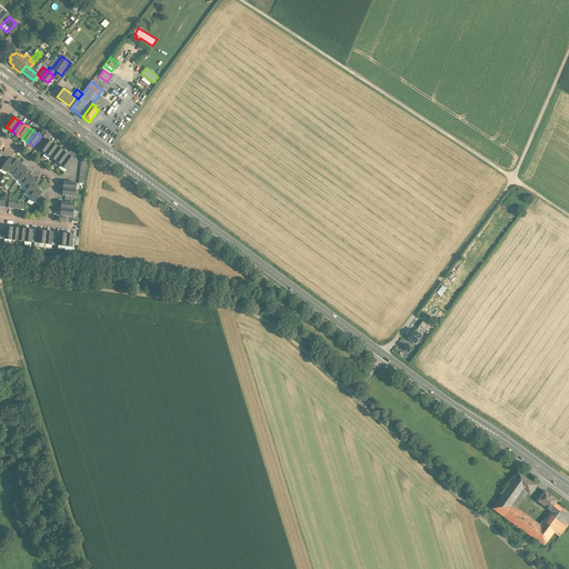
[(41,147),(39,150),(45,153),(52,143),(47,140),(46,141),(41,147)]
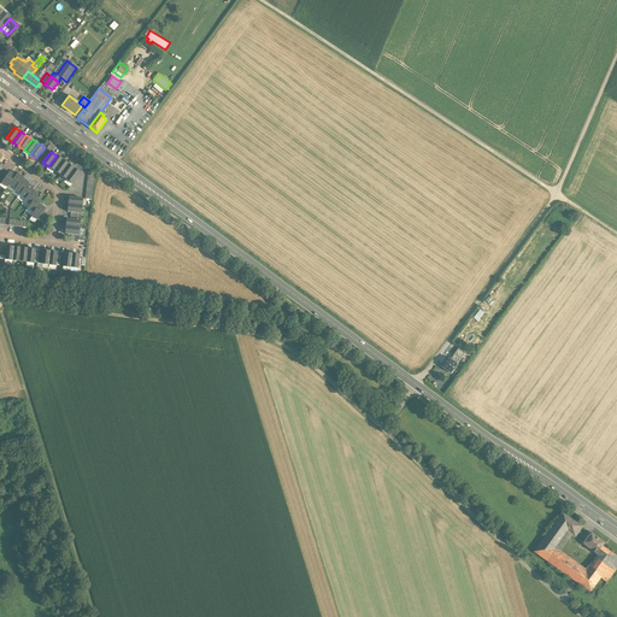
[(57,156),(48,166),(54,171),(63,160),(57,156)]
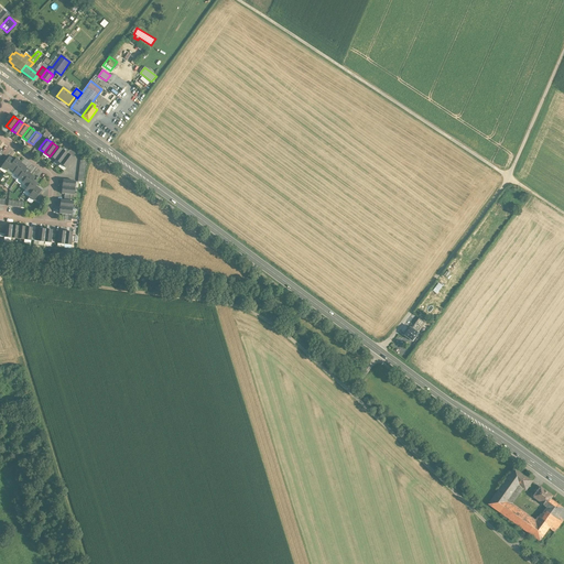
[(57,147),(50,156),(55,160),(62,150),(57,147)]
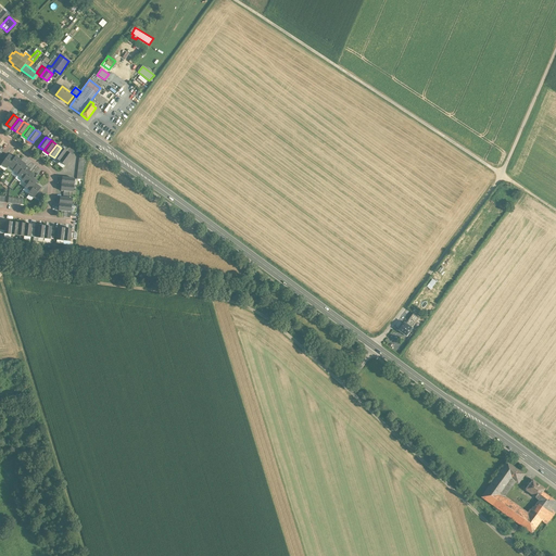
[(61,148),(54,158),(60,162),(66,152),(61,148)]
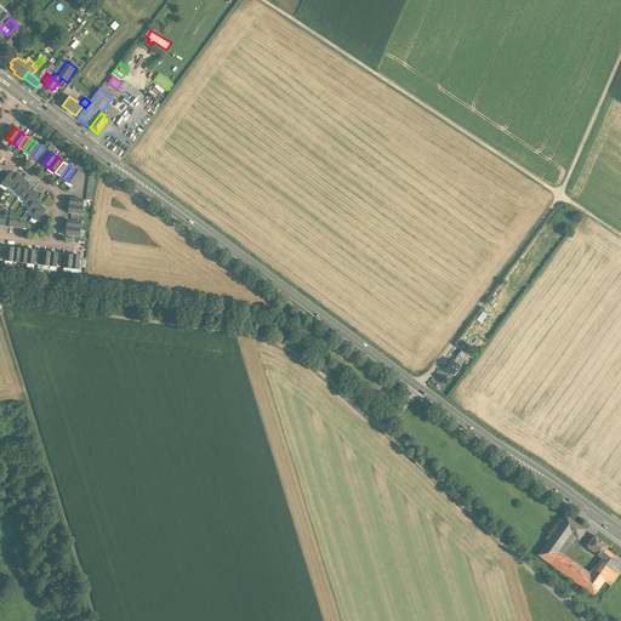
[(74,170),(67,181),(72,186),(80,175),(74,170)]
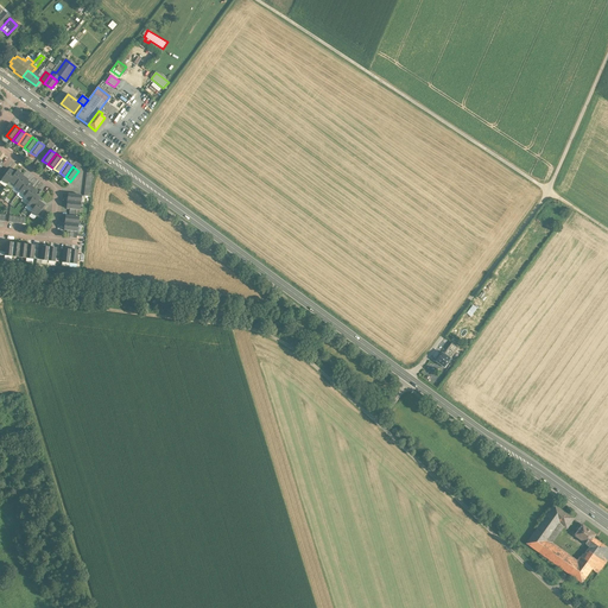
[(5,176),(1,181),(7,184),(10,182),(16,173),(10,170),(8,171),(5,176)]
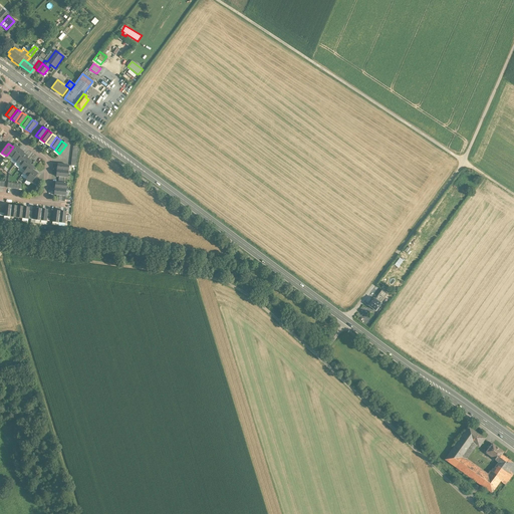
[(13,147),(8,154),(13,158),(19,149),(19,148),(15,145),(13,147)]
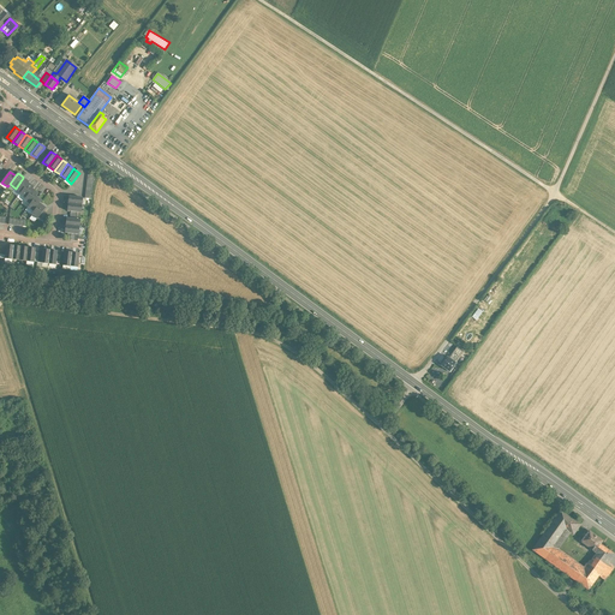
[(16,189),(15,189),(21,193),(28,184),(29,183),(23,178),(16,189)]
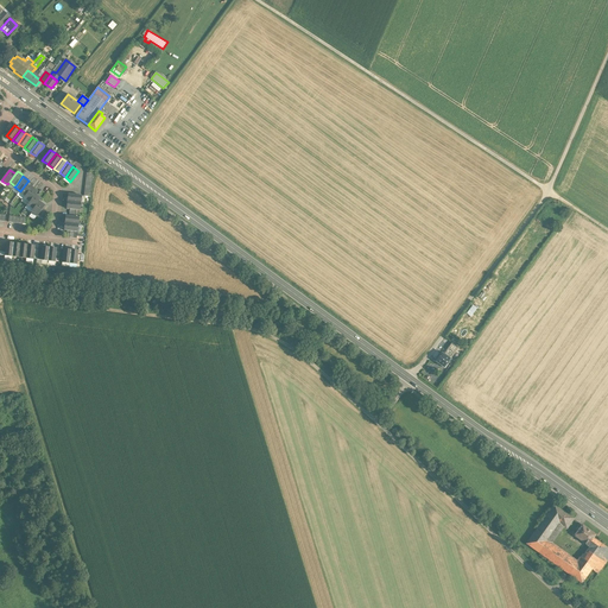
[(20,191),(19,192),(25,196),(32,188),(33,185),(27,182),(20,191)]
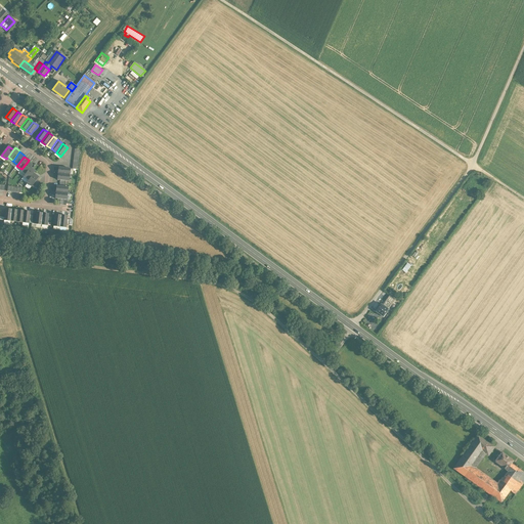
[(22,169),(20,171),(26,175),(31,168),(32,165),(28,162),(22,169)]
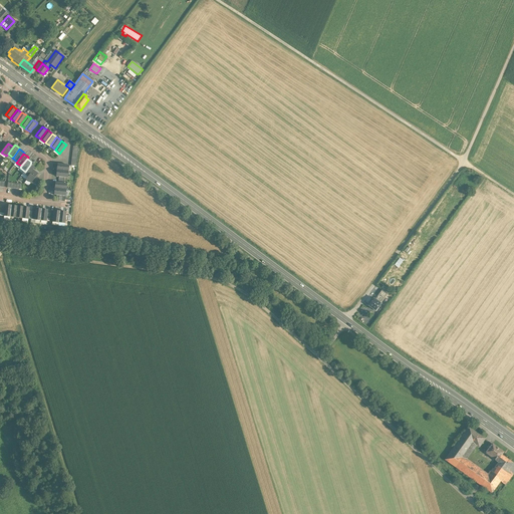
[(25,172),(23,174),(28,177),(33,171),(34,168),(30,165),(25,172)]
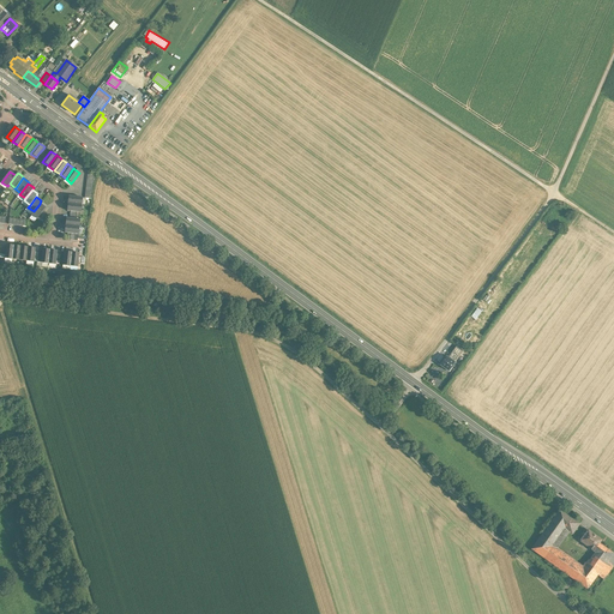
[(34,211),(31,215),(37,220),(38,217),(42,211),(46,208),(40,204),(34,211)]
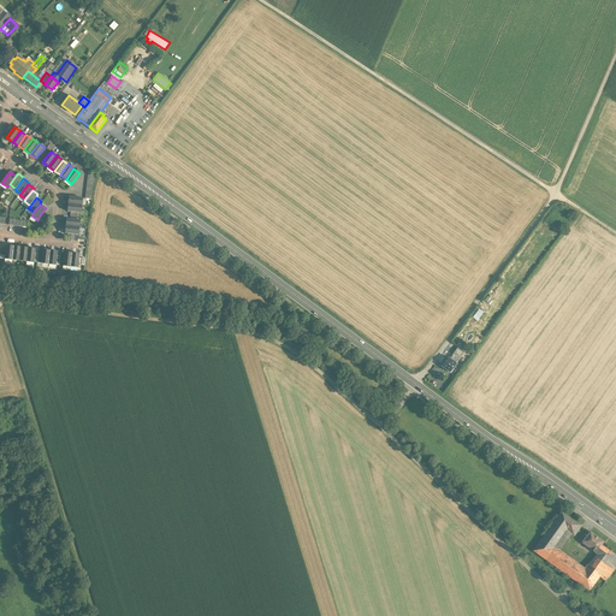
[(458,348),(450,360),(456,363),(465,353),(458,348)]
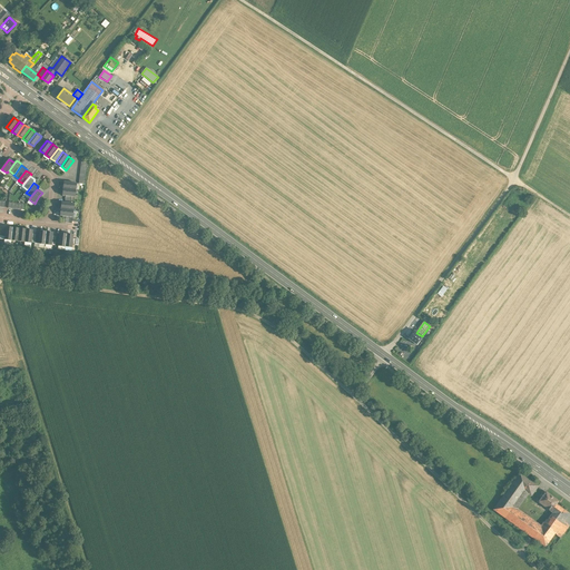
[(416,333),(415,332),(413,333),(412,332),(409,336),(411,337),(410,338),(414,342),(413,343),(418,345),(420,342),(423,337),(422,336),(416,333)]
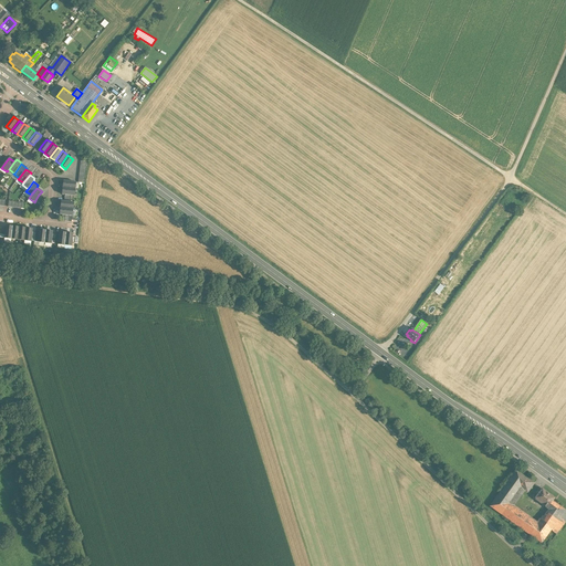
[(527,478),(516,470),(491,506),(502,514),(510,504),(521,488),(527,479),(527,478)]
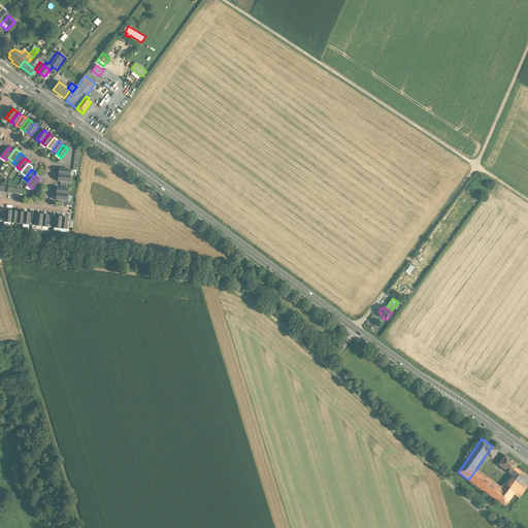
[(492,447),(486,455),(493,459),(499,451),(492,447)]
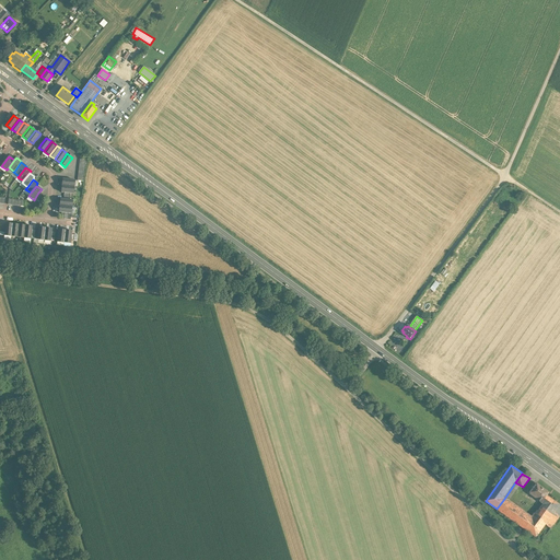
[(549,492),(537,483),(531,493),(543,502),(547,496),(549,492)]
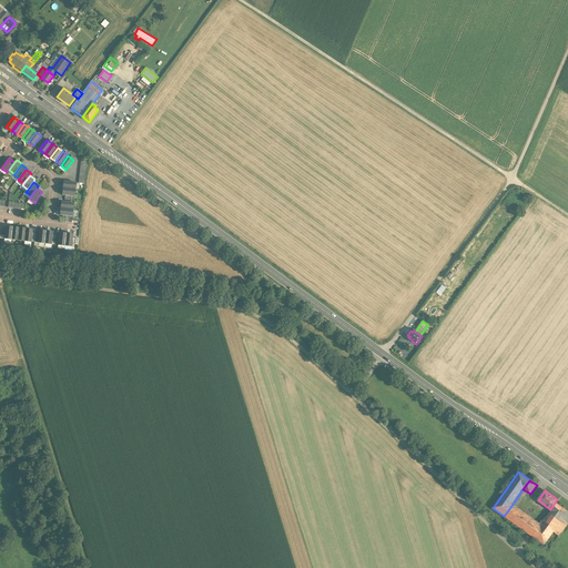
[(567,511),(555,503),(550,509),(553,511),(554,511),(545,523),(543,521),(539,526),(533,537),(544,545),(553,533),(558,537),(567,523),(567,513),(567,511)]
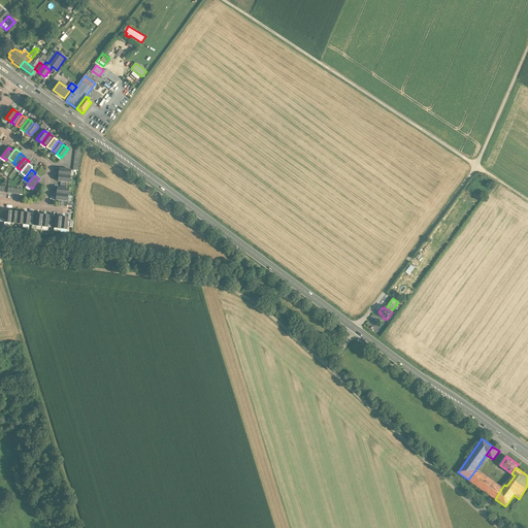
[(497,486),(475,470),(468,480),(490,496),(497,486)]
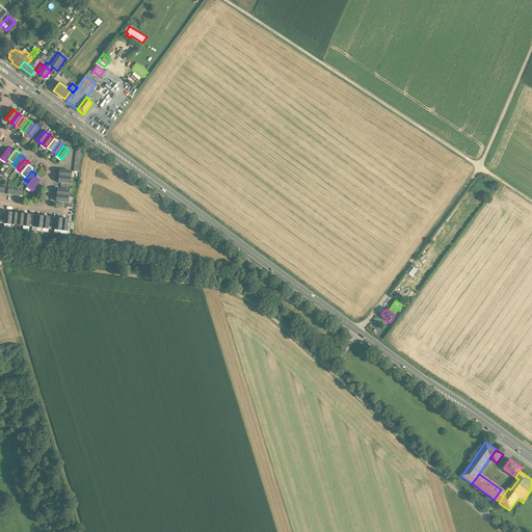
[(505,493),(501,489),(494,500),(499,503),(505,493)]
